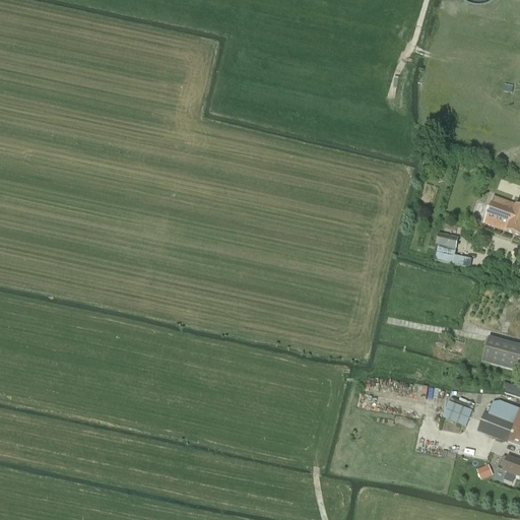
[(505,85),(504,92),(512,94),(513,87),(505,85)]
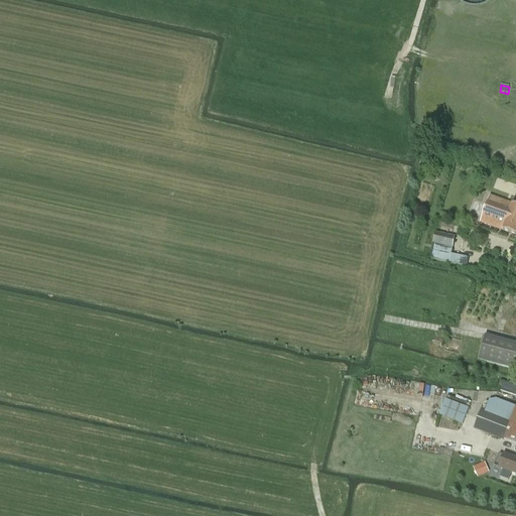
[(515,235),(515,206),(490,197),(481,223),(515,235)]
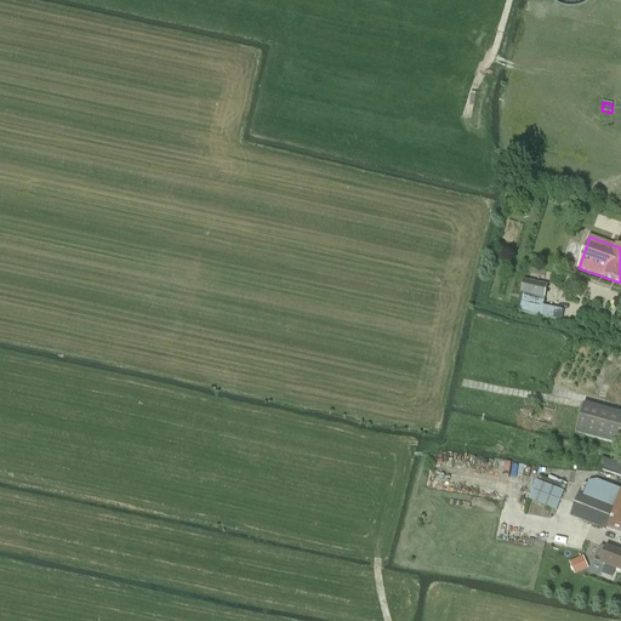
[(524,281),(517,313),(548,319),(559,323),(562,313),(550,311),(542,309),(547,286),(524,281)]
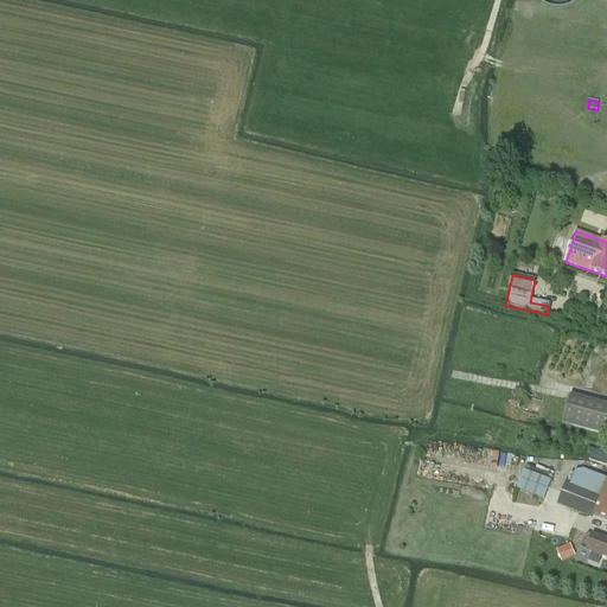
[(606,435),(606,404),(570,395),(562,425),(606,435)]
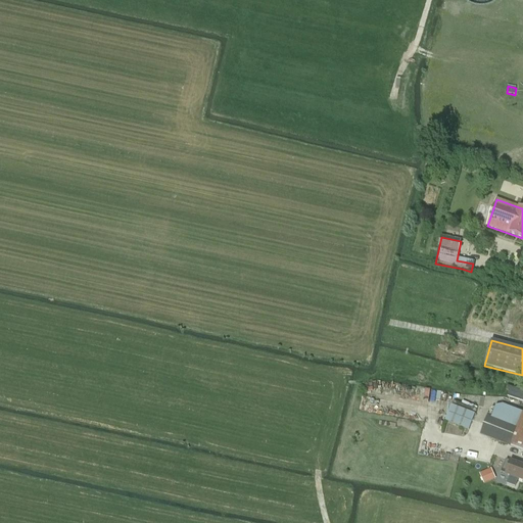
[(522,391),(507,386),(506,391),(509,392),(507,396),(522,401),(522,391)]
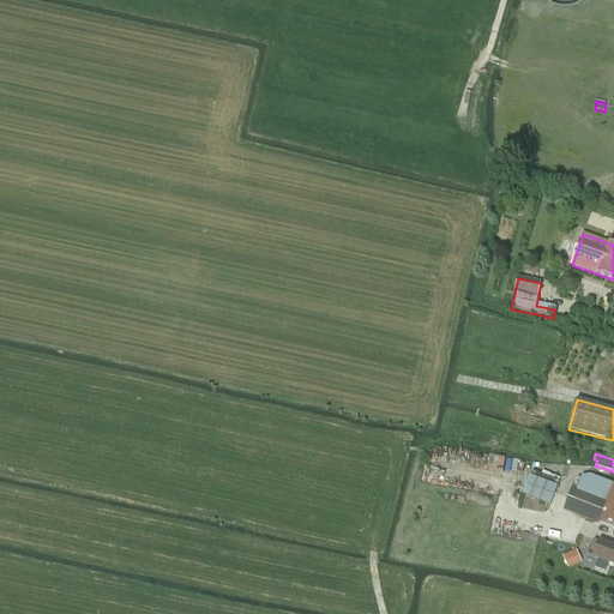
[(530,479),(524,497),(551,507),(558,487),(530,479)]
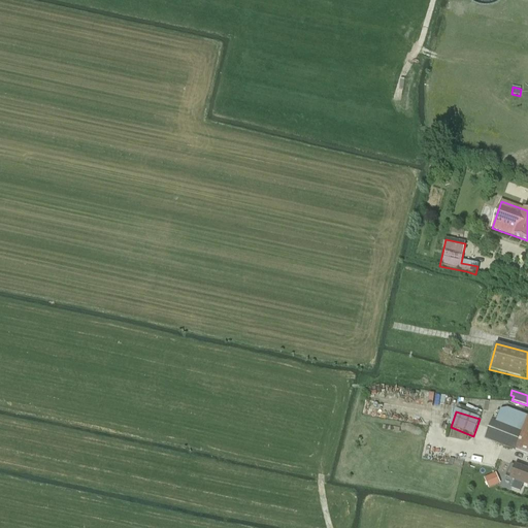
[(516,451),(523,430),(492,418),(484,438),(516,451)]
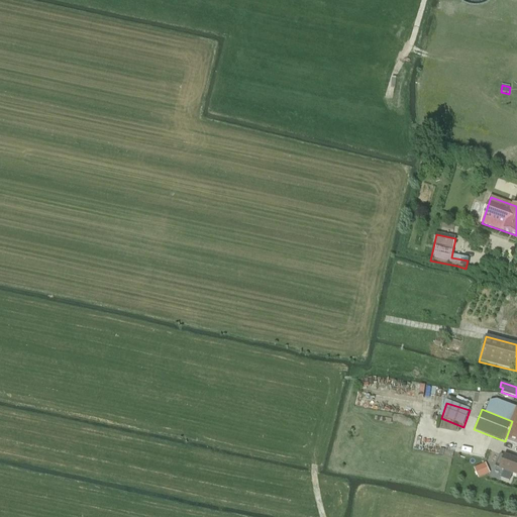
[(516,409),(512,421),(505,441),(516,445),(516,409)]
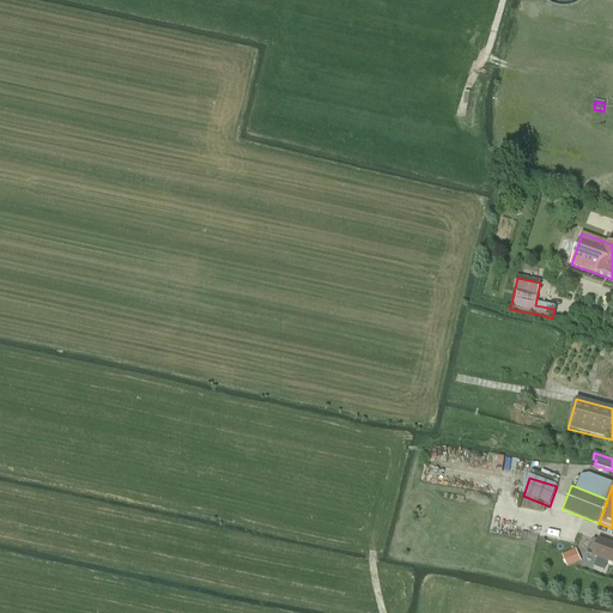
[(612,564),(612,545),(604,542),(602,542),(594,540),(589,552),(599,554),(598,558),(612,564)]
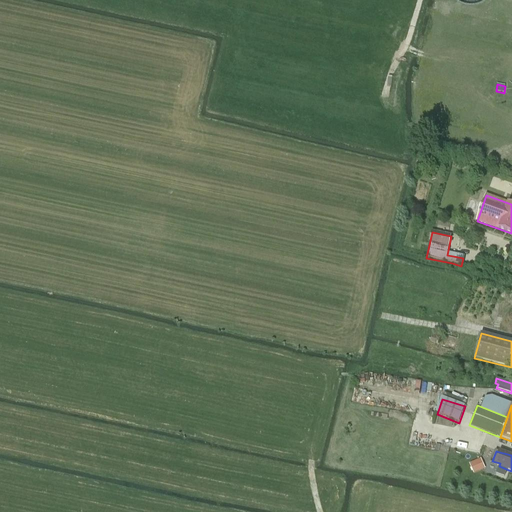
[(484,469),(480,459),(470,463),(474,473),(484,469)]
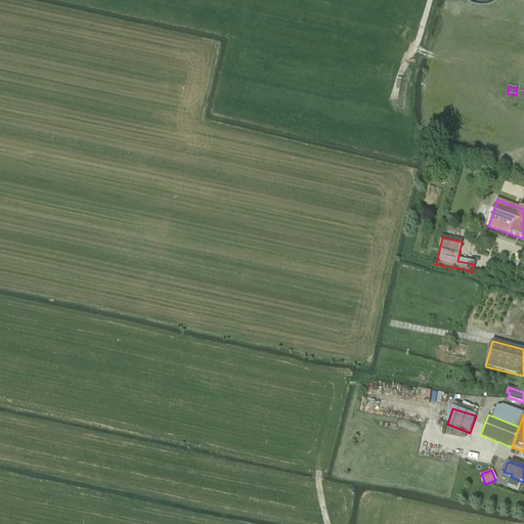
All buildings are outlined.
